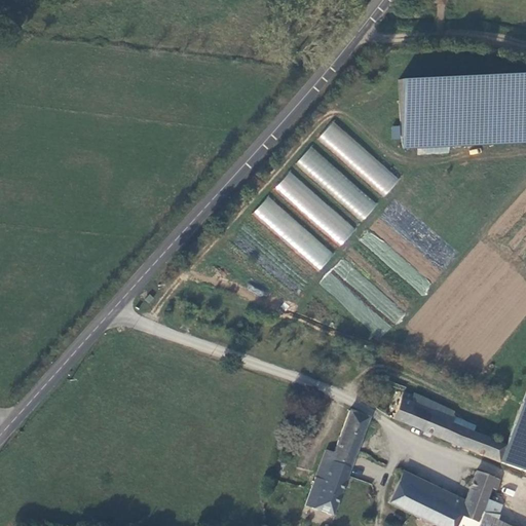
[(525,79),(404,82),(406,148),(525,144),(525,79)]
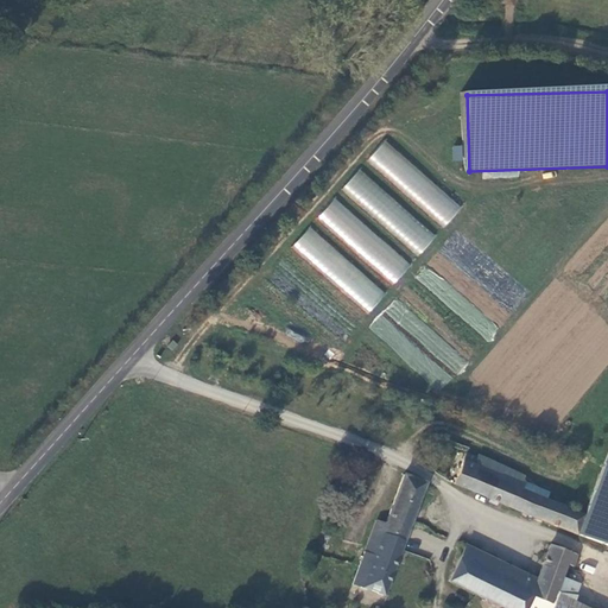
[(447,225),(462,207),(385,140),(368,158),(447,225)]
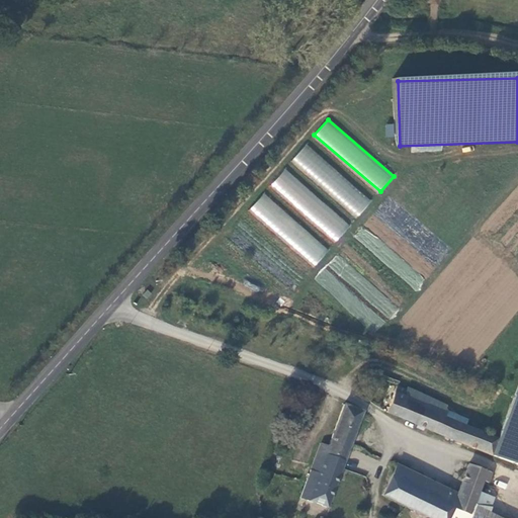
[(395,123),(385,123),(385,137),(394,137),(395,123)]
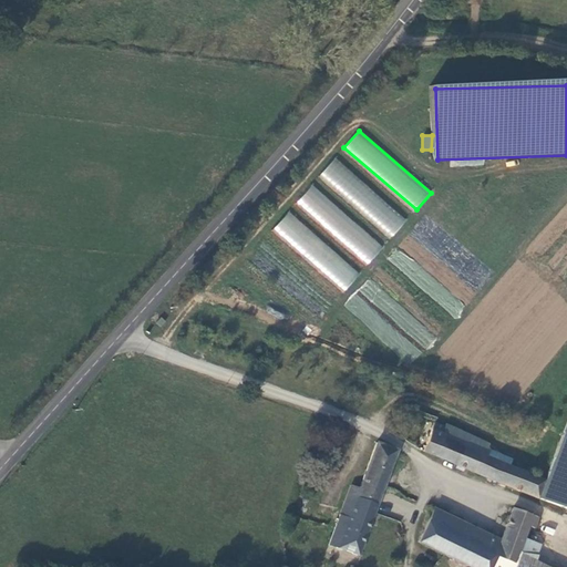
[(392,237),(406,219),(334,158),(319,175),(392,237)]
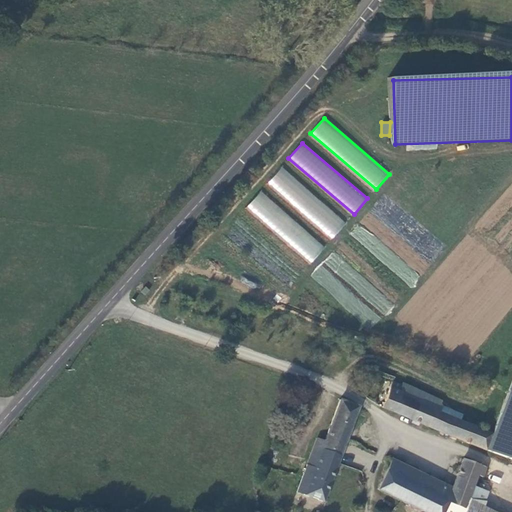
[(267,183),(332,239),(346,222),(281,167),(267,183)]
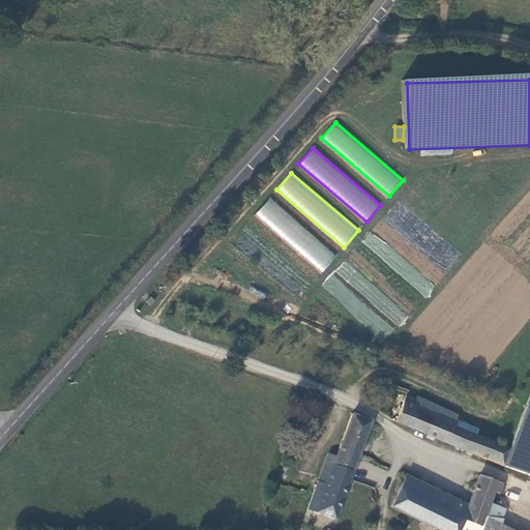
[(323,271),(337,253),(267,199),(253,218),(323,271)]
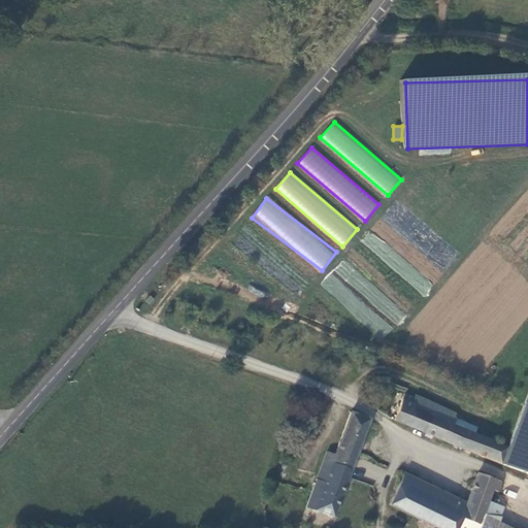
[(368,232),(361,241),(376,253),(384,242),(368,232)]
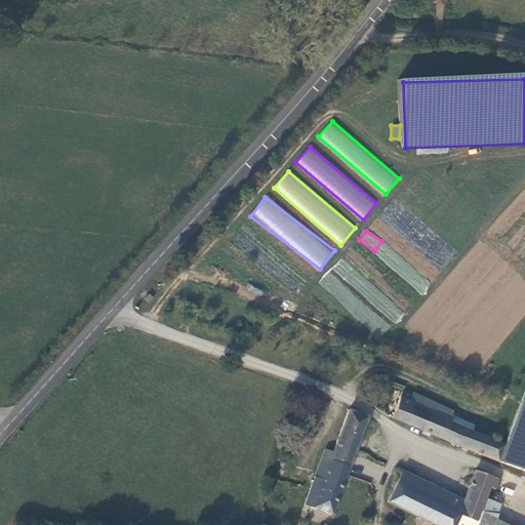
[(419,275),(411,285),(421,292),(430,282),(419,275)]
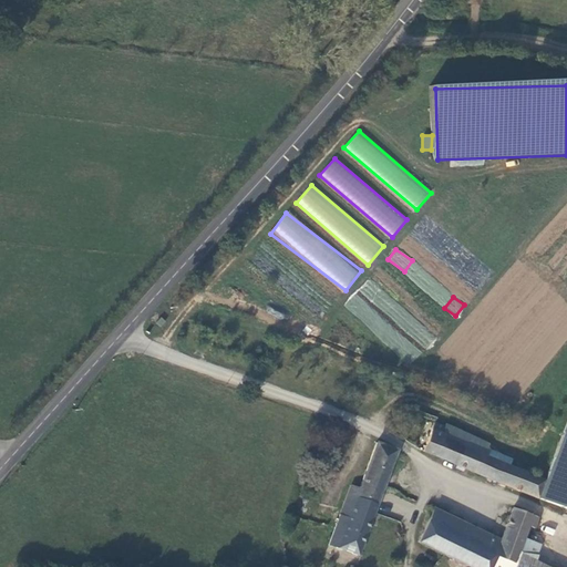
[(429,428),(419,456),(566,518),(566,412),(539,485),(492,465),(494,460),(480,452),(482,447),(442,429),(440,433),(429,428)]
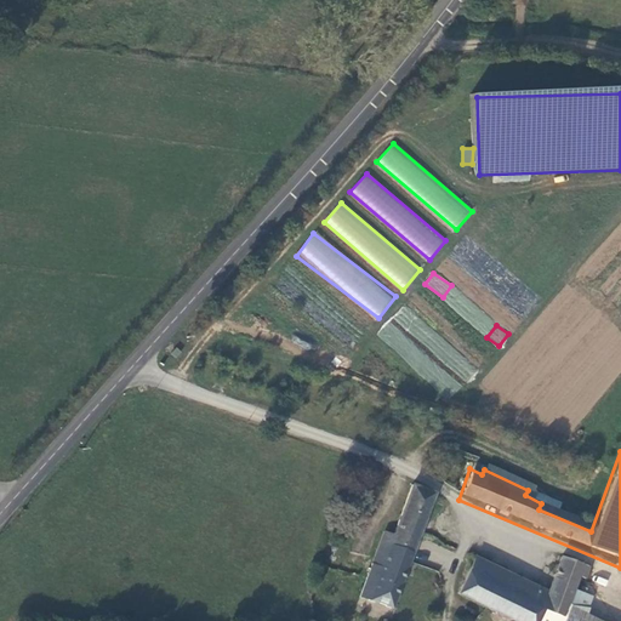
[(376,536),(352,599),(383,614),(427,500),(408,491),(386,539),(376,536)]
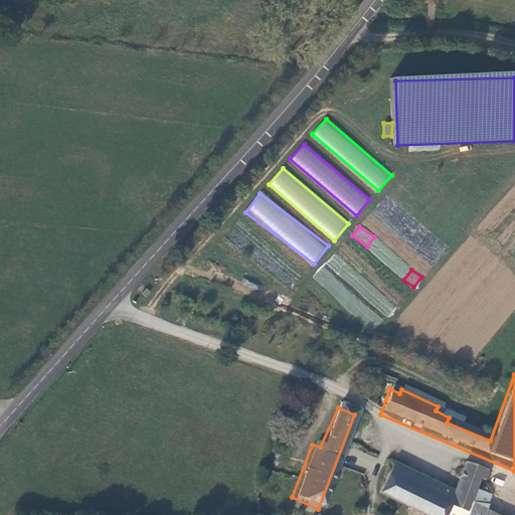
[(388,468),(373,496),(410,514),(473,514),(462,509),(478,514),(483,502),(467,496),(473,484),(479,487),(482,477),(458,469),(444,508),(418,497),(424,485),(388,468)]
